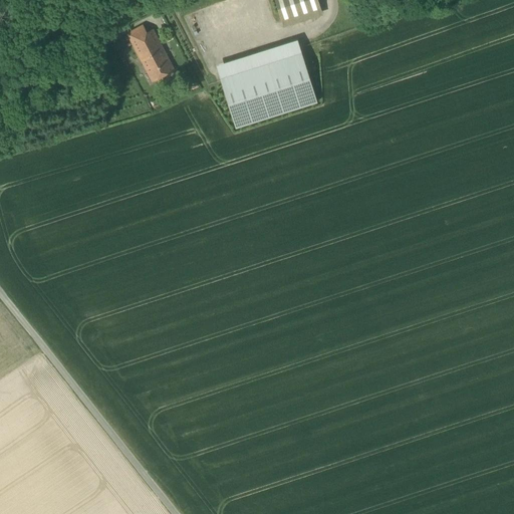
[(275,0),(284,27),(322,15),(317,0),(275,0)]
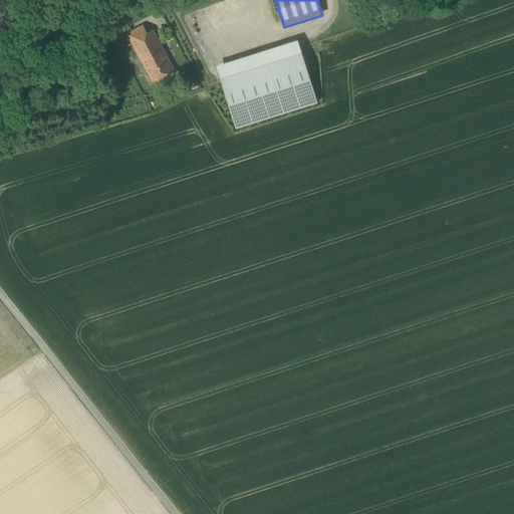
[(129,34),(133,42),(148,34),(144,26),(129,34)]
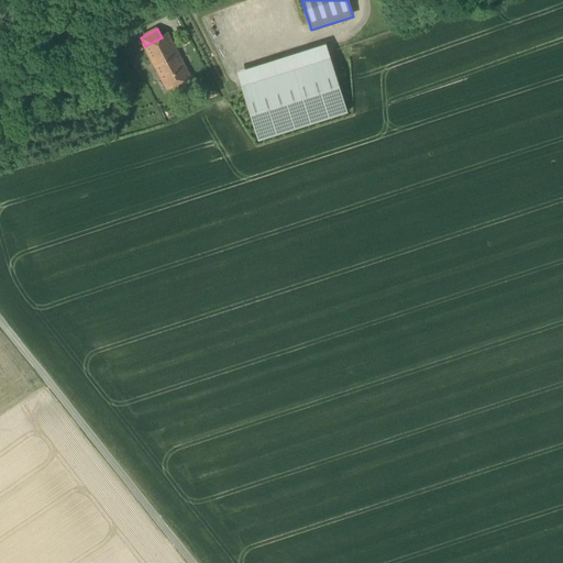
[(145,46),(167,89),(191,77),(180,55),(181,54),(177,45),(176,46),(169,34),(162,37),(145,46)]
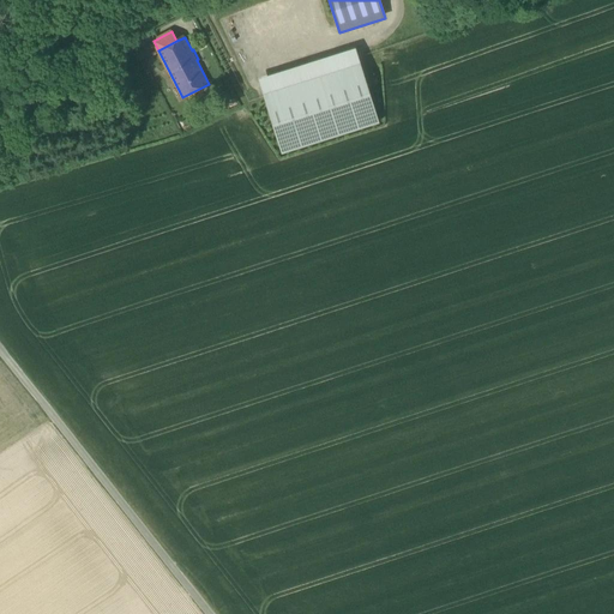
[(258,78),(263,95),(360,64),(355,48),(258,78)]
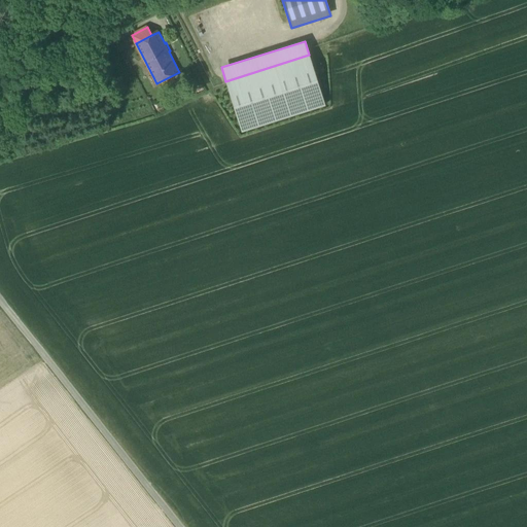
[(225,81),(241,132),(325,105),(309,55),(225,81)]
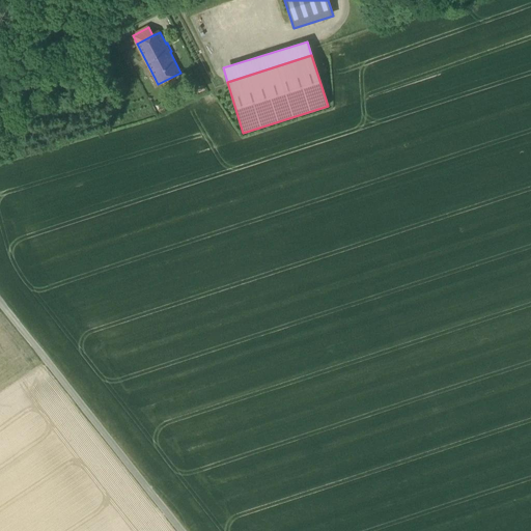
All buildings are outlined.
